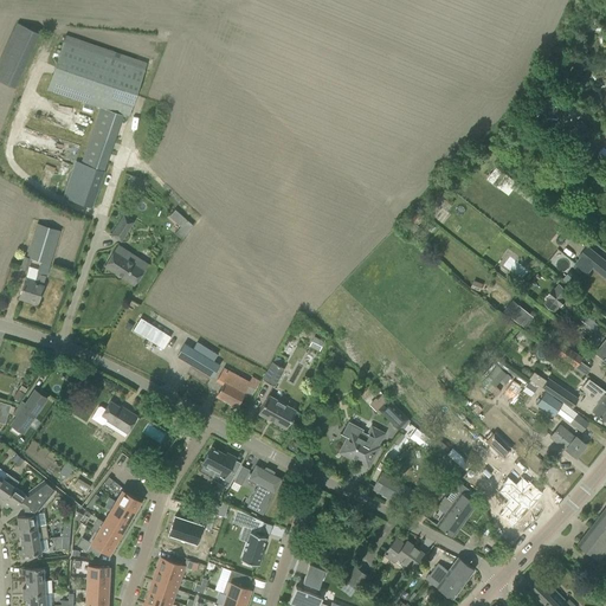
[(17,21),(0,62),(0,79),(19,88),(42,31),(17,21)]
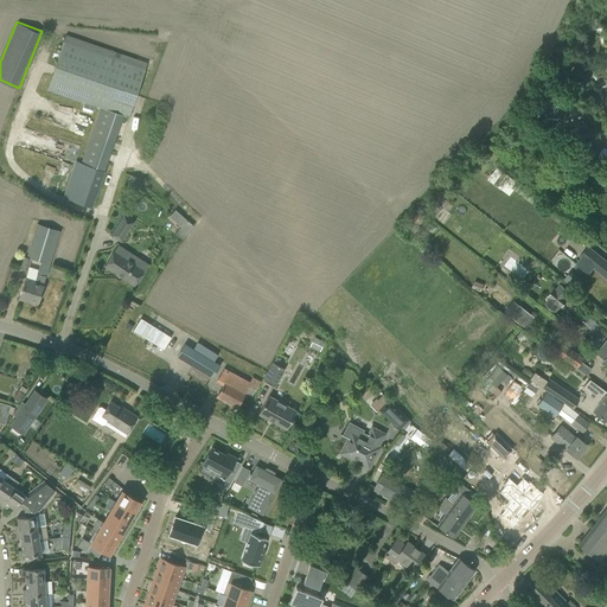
[(51,77),(48,89),(101,107),(81,164),(103,171),(104,170),(107,160),(109,154),(123,115),(128,116),(136,96),(136,94),(145,70),(134,66),(83,49),(64,42),(63,42),(55,66),(52,74),(51,77)]
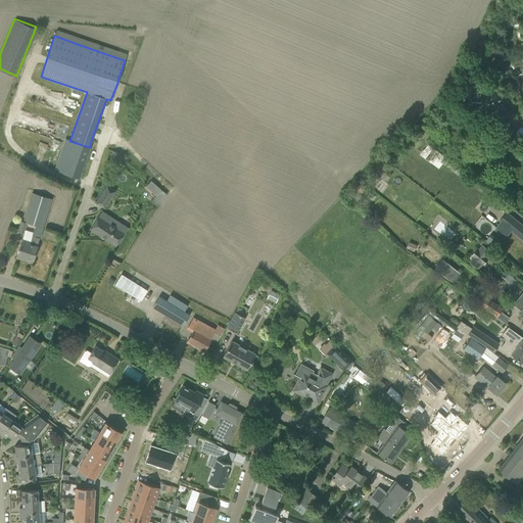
[(496,97),(500,92),(494,88),(490,93),(496,97)]
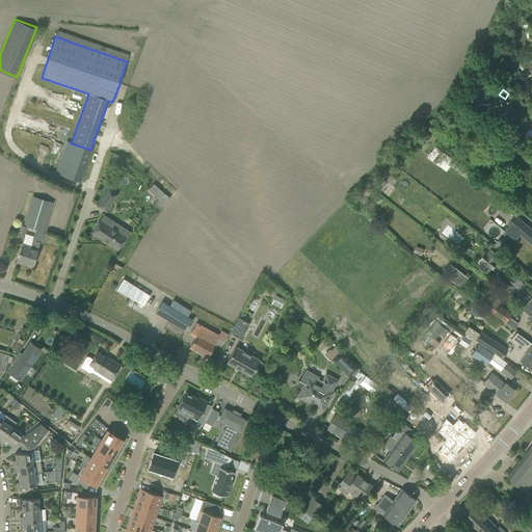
[(509,128),(521,112),(513,107),(502,123),(509,128)]
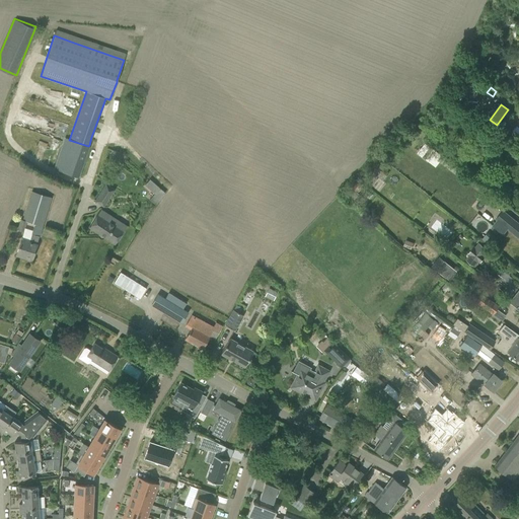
[(498,130),(503,134),(512,121),(507,117),(498,130)]
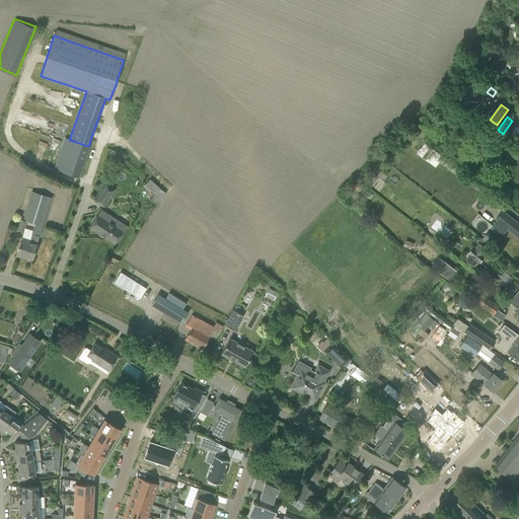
[(65,138),(55,169),(78,177),(88,146),(69,140),(65,138)]
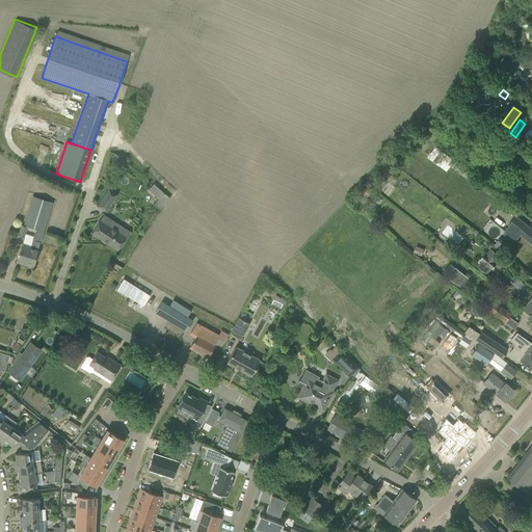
[(392,173),(388,178),(394,183),(398,178),(392,173)]
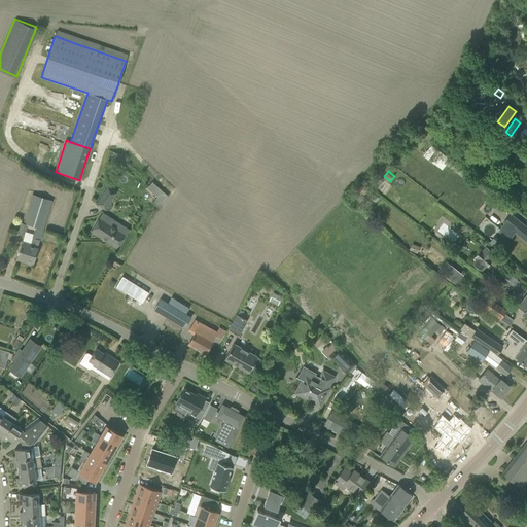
[(147,188),(154,194),(159,188),(152,182),(147,188)]
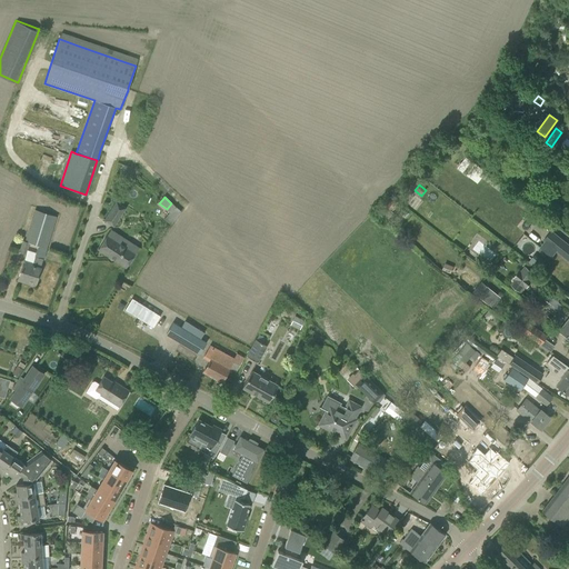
[(126,208),(116,201),(105,220),(113,226),(126,208)]
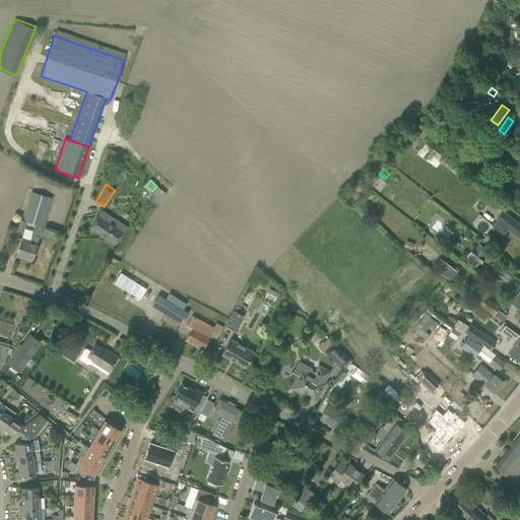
[(22,220),(26,222),(35,224),(43,226),(51,198),(42,195),(31,191),(22,220)]
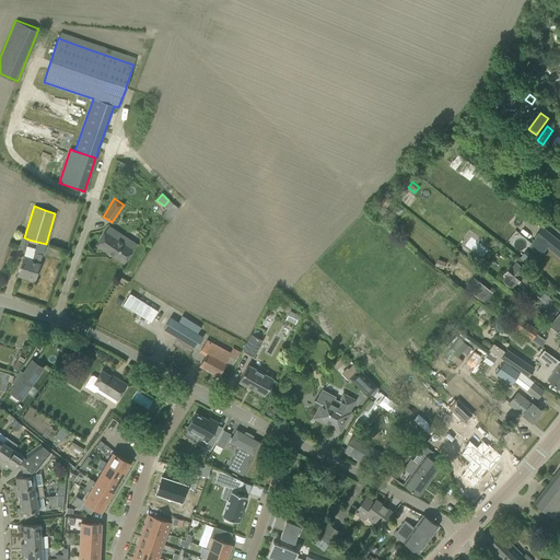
[(559,231),(548,222),(539,233),(559,248),(559,231)]
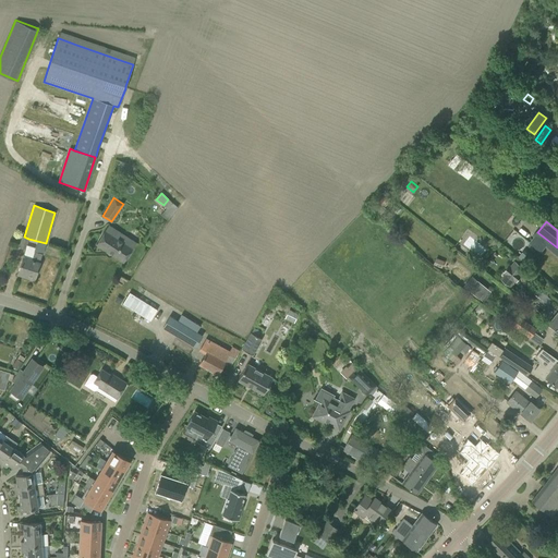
[(134,245),(107,227),(96,244),(123,263),(134,245)]
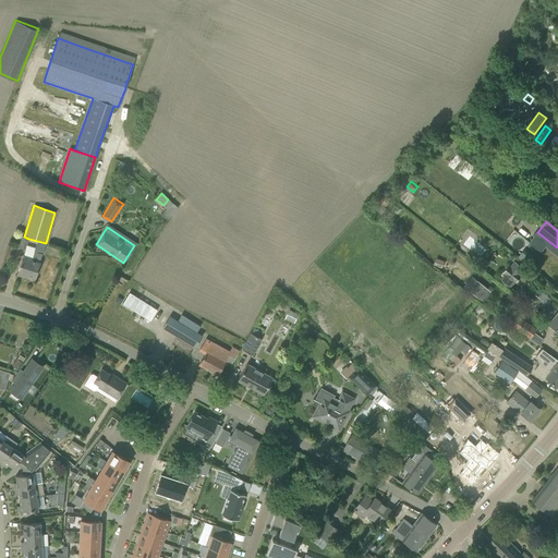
[(512,232),(504,243),(523,258),(532,247),(512,232)]
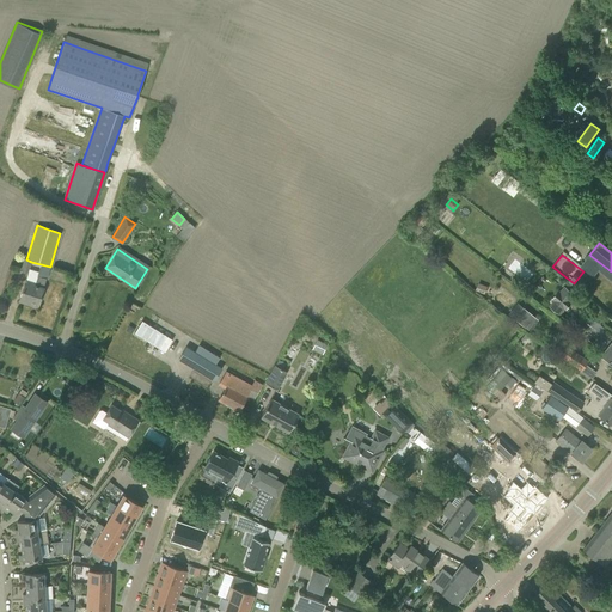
[(24,259),(20,270),(28,273),(31,262),(26,259),(24,259)]
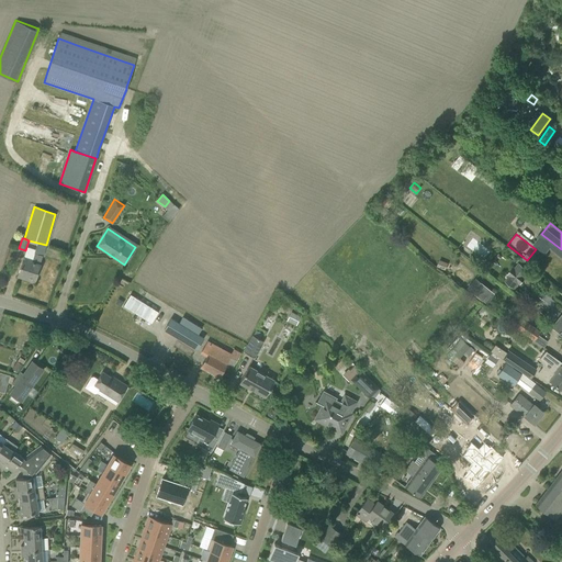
[(22,263),(19,274),(35,280),(46,245),(37,243),(32,261),(23,258),(23,259),(22,263)]
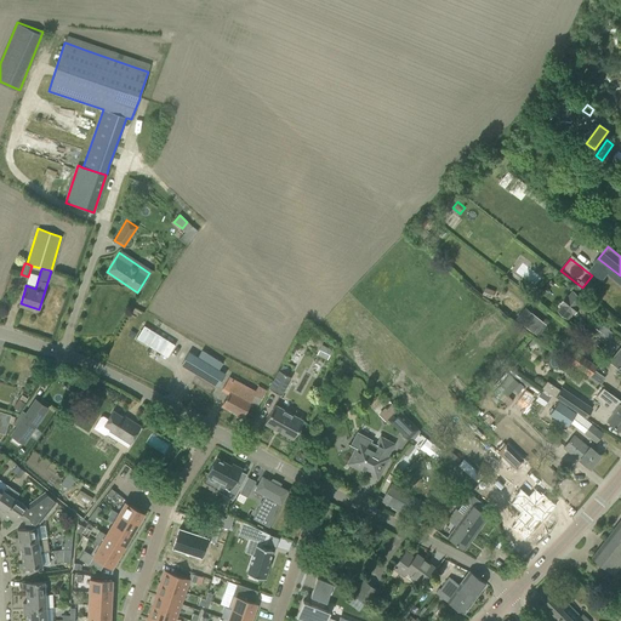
[(585,300),(573,290),(569,296),(568,295),(560,303),(562,306),(557,311),(569,319),(573,314),(574,314),(581,306),(580,305),(585,300)]
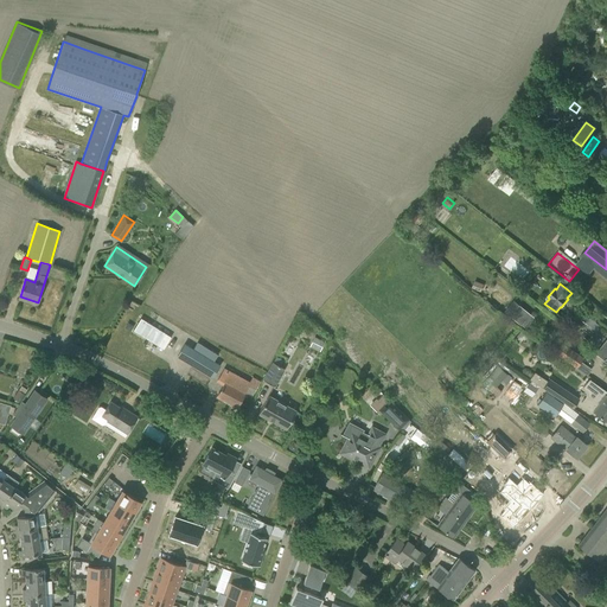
[(505,312),(528,327),(536,315),(515,299),(505,312)]
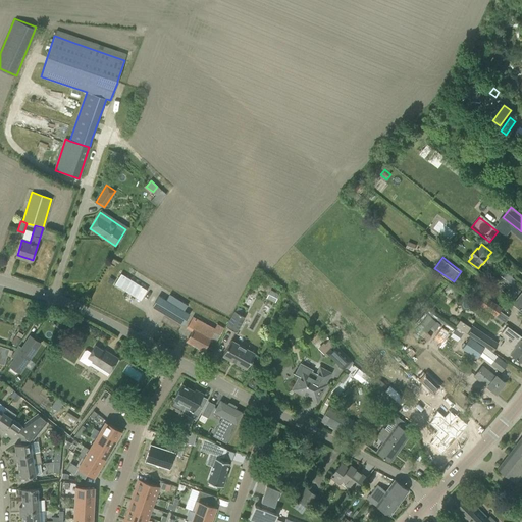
[(121,273),(114,284),(141,301),(147,290),(121,273)]
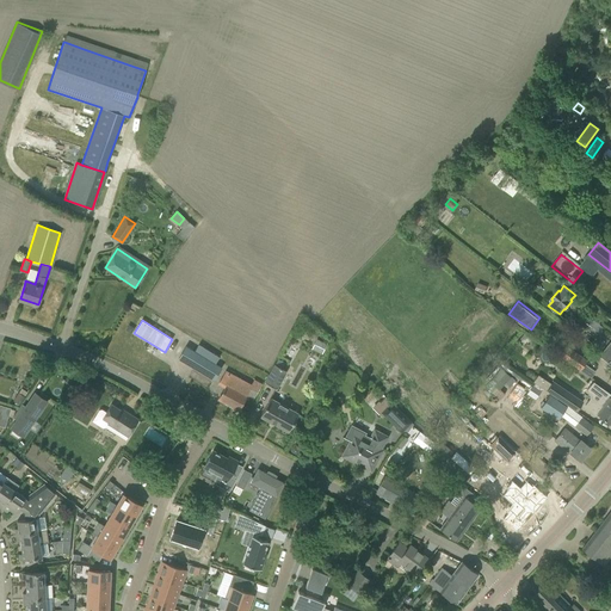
[(598,356),(610,365),(610,338),(598,356)]
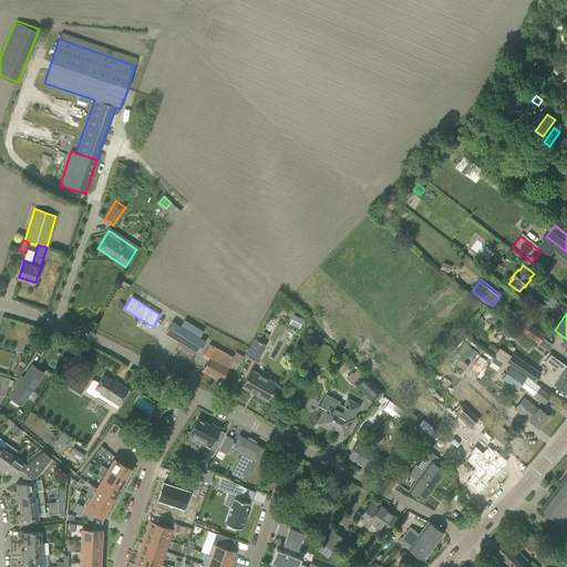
[(294,316),(290,323),(299,328),(303,320),(294,316)]
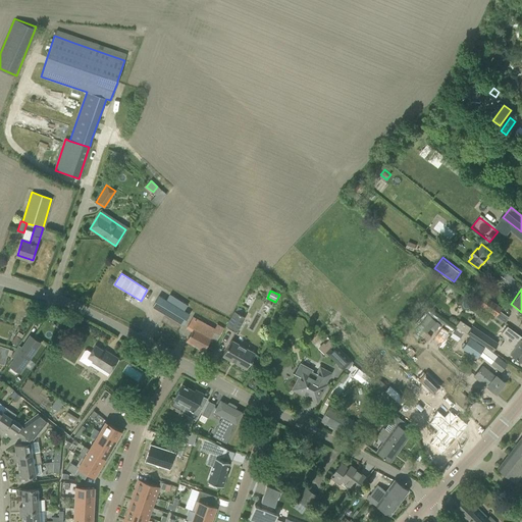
[(152,306),(183,324),(189,314),(185,312),(187,309),(176,304),(178,301),(169,295),(165,301),(158,296),(152,306)]
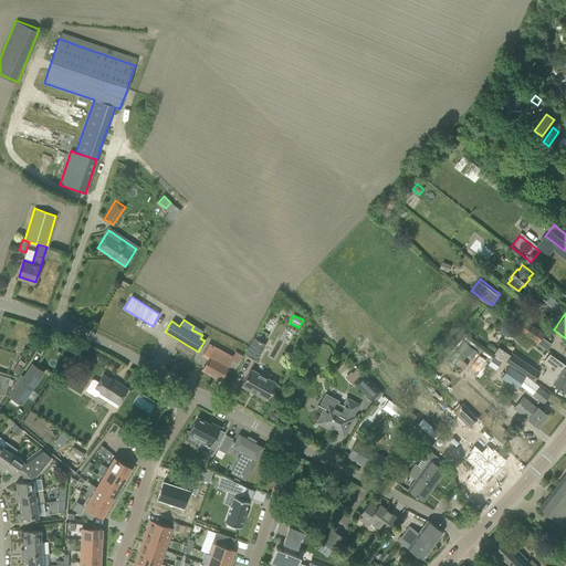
[(524,320),(517,329),(537,343),(537,344),(544,334),(524,320)]
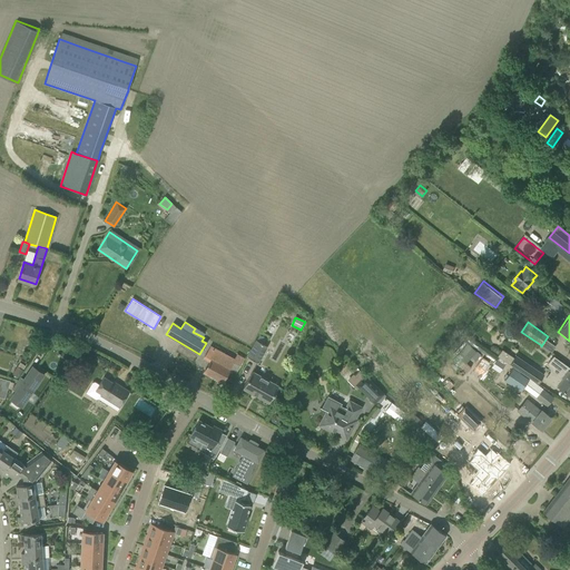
[(256,341),(247,356),(258,363),(267,346),(256,341)]
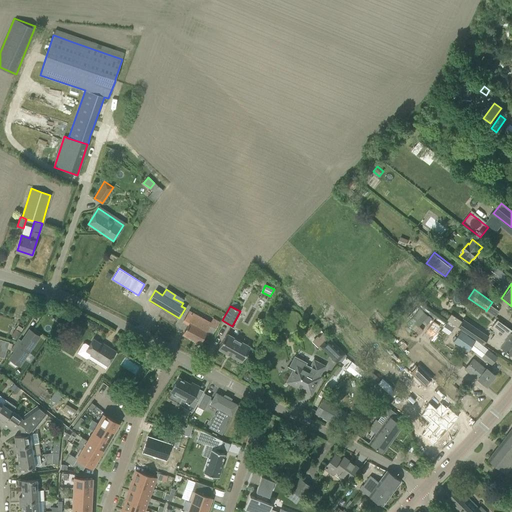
[(215,329),(219,321),(213,318),(210,323),(189,311),(183,321),(188,324),(183,334),(199,343),(209,325),(215,329)]
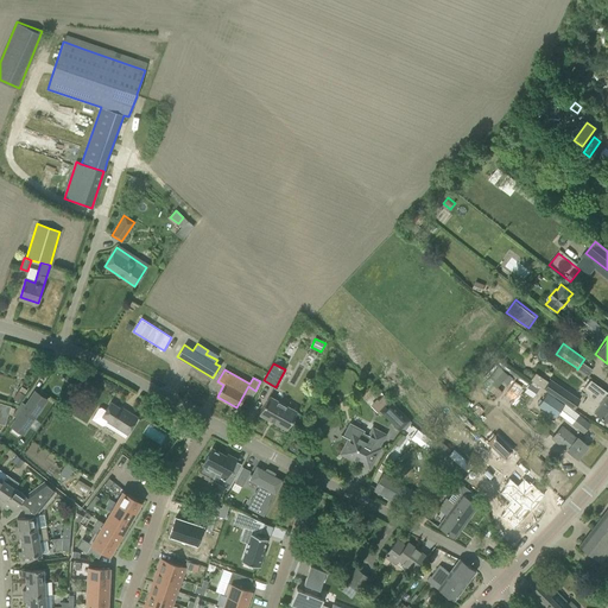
[(549,382),(544,388),(563,401),(569,392),(550,379),(549,382)]
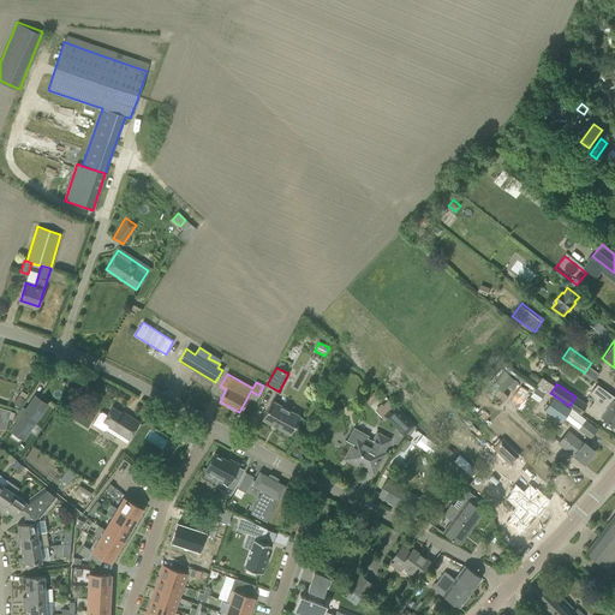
[(602,418),(614,427),(614,424),(614,401),(614,400),(614,396),(597,384),(590,393),(593,394),(593,401),(589,408),(602,418)]
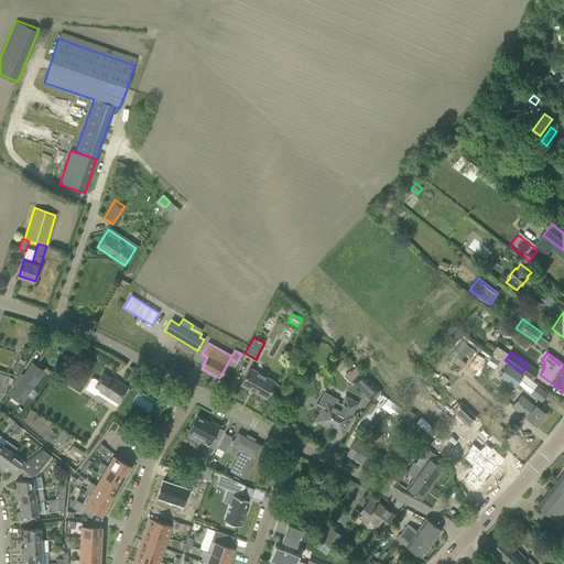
[(491,356),(487,364),(494,369),(499,361),(491,356)]
